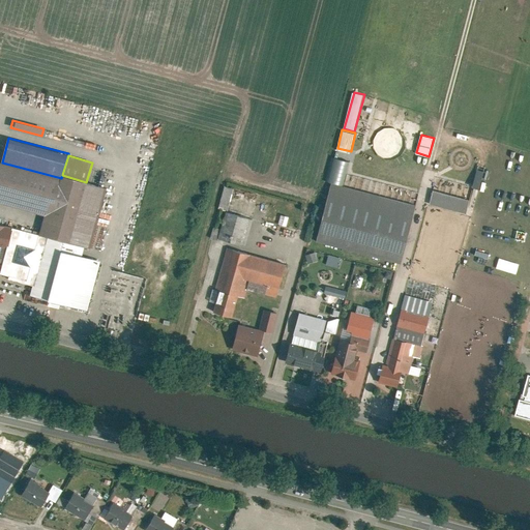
[(2,163),(0,162),(0,200),(47,213),(40,233),(85,245),(89,246),(106,187),(86,182),(62,175),(61,178),(2,163)]
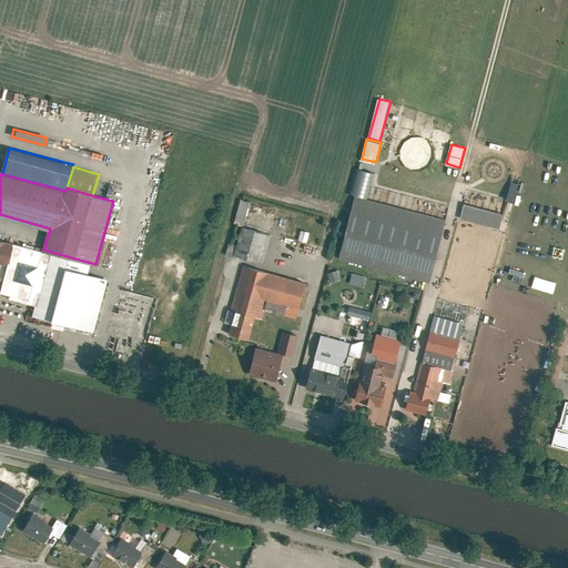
[(505,201),(514,202),(517,182),(508,181),(505,201)]
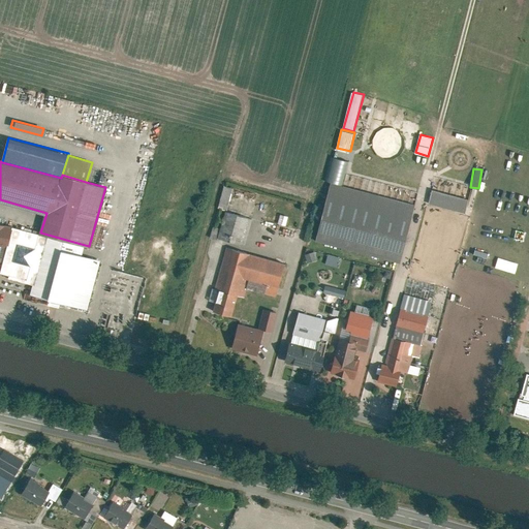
[(332,181),(345,185),(347,175),(334,170),(332,181)]
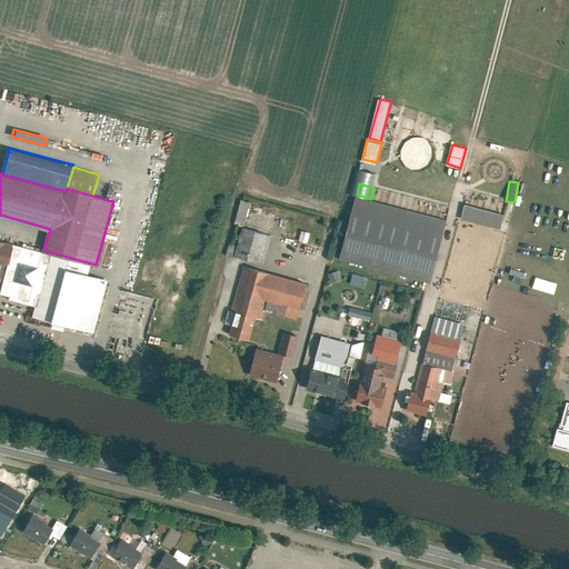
[(371,199),(357,195),(340,258),(429,281),(446,219),(371,199)]
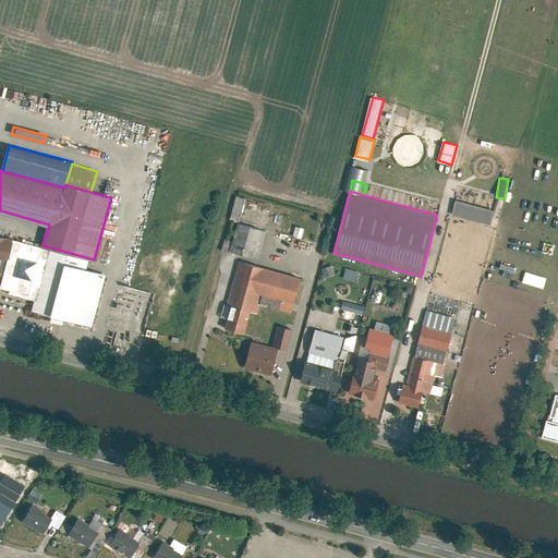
[(241,221),(247,197),(238,195),(231,218),(241,221)]
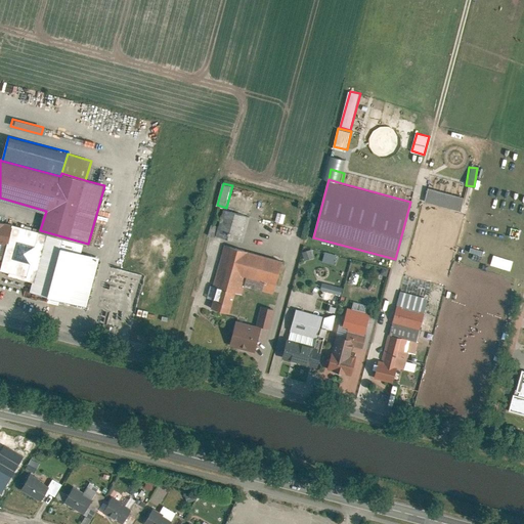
[(464,197),(430,187),(426,202),(460,211),(464,197)]
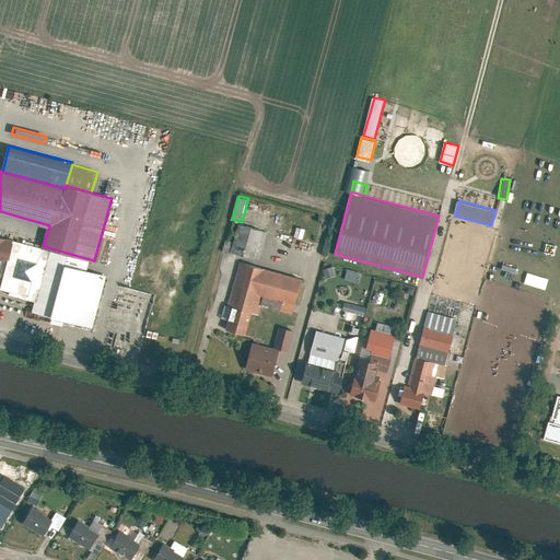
[(268,231),(240,223),(232,252),(259,259),(268,231)]
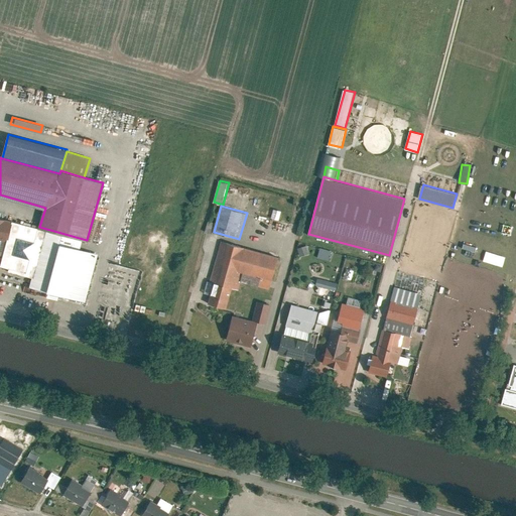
[(0,216),(0,237),(8,240),(13,220),(0,216)]
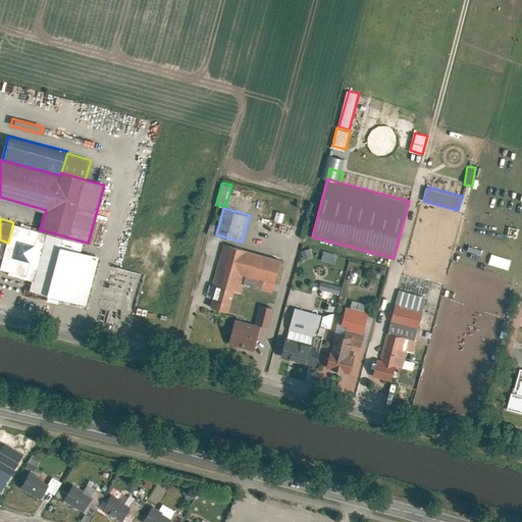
[(8,243),(1,267),(10,270),(9,273),(34,279),(31,290),(87,306),(101,256),(82,251),(84,242),(40,229),(13,222),(8,243)]
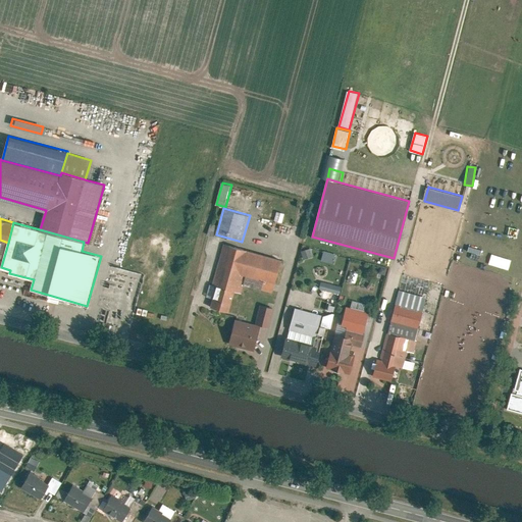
[(312,238),(310,245),(332,252),(334,245),(312,238)]
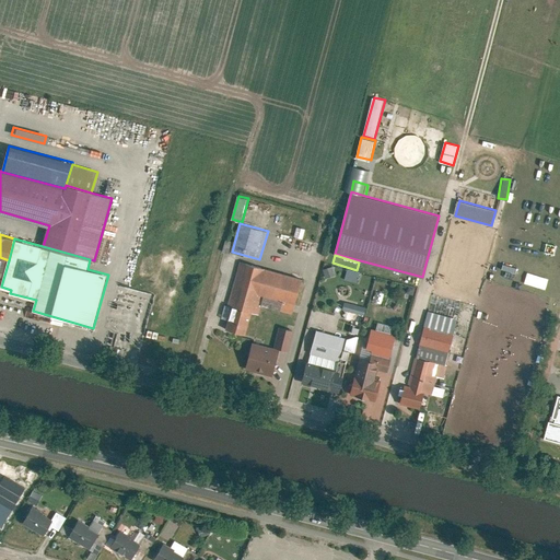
[(302,278),(241,260),(230,303),(233,304),(226,328),(246,333),(252,311),(260,313),(263,304),(292,312),(302,278)]
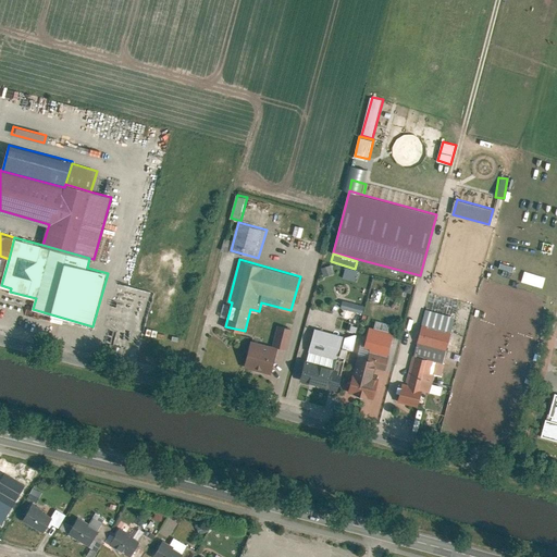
[(330,263),(322,267),(326,277),(334,274),(330,263)]
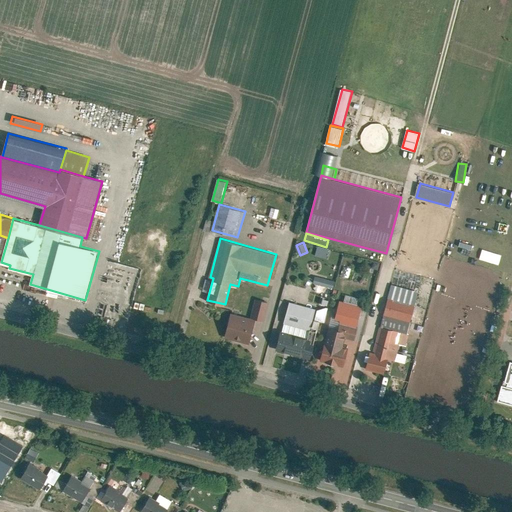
[(314,254),(325,257),(327,249),(316,245),(314,254)]
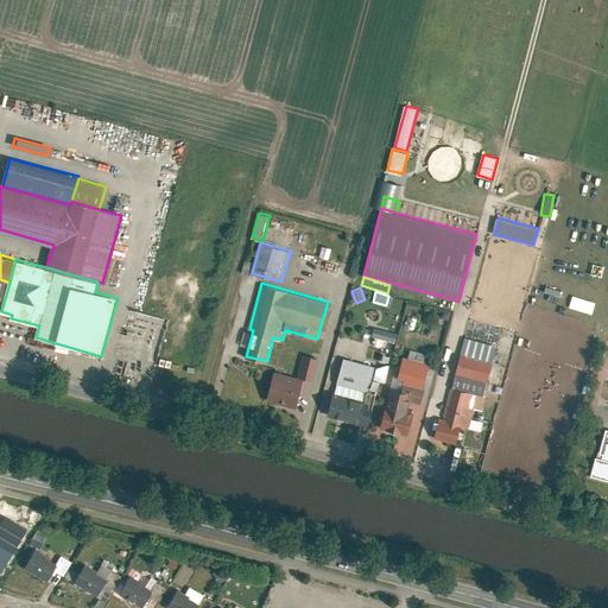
[(397,331),(375,327),(373,334),(394,340),(397,331)]
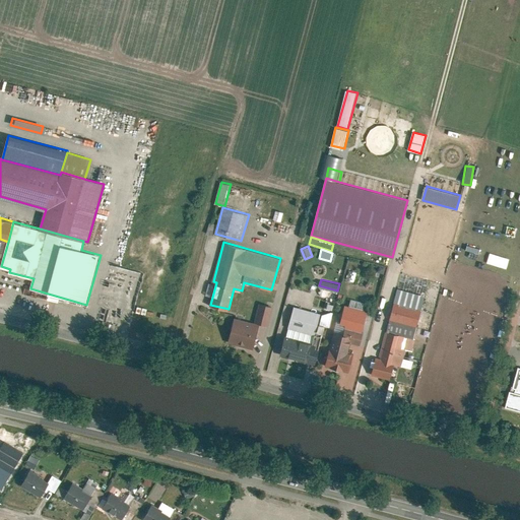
[(398,287),(394,303),(421,311),(426,296),(398,287)]
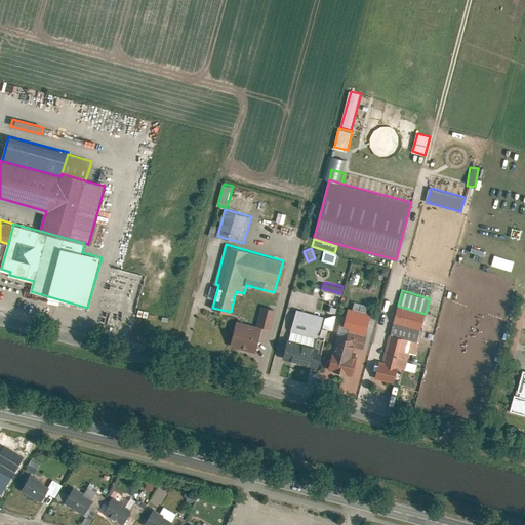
[(270,328),(275,309),(263,306),(257,325),(270,328)]
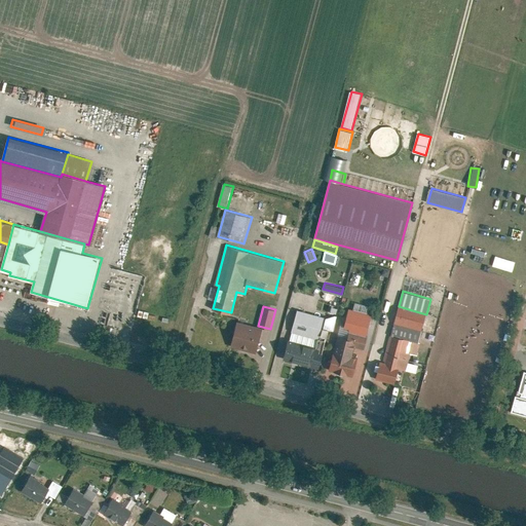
[(399,306),(393,324),(422,332),(426,314),(399,306)]
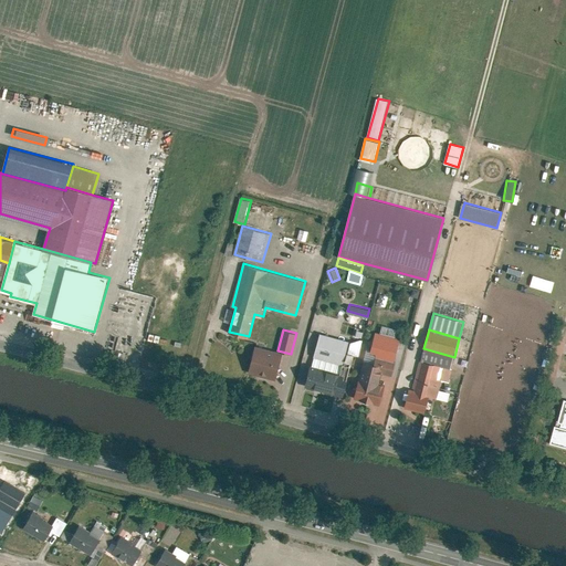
[(400,338),(377,332),(370,355),(378,357),(394,362),(400,338)]
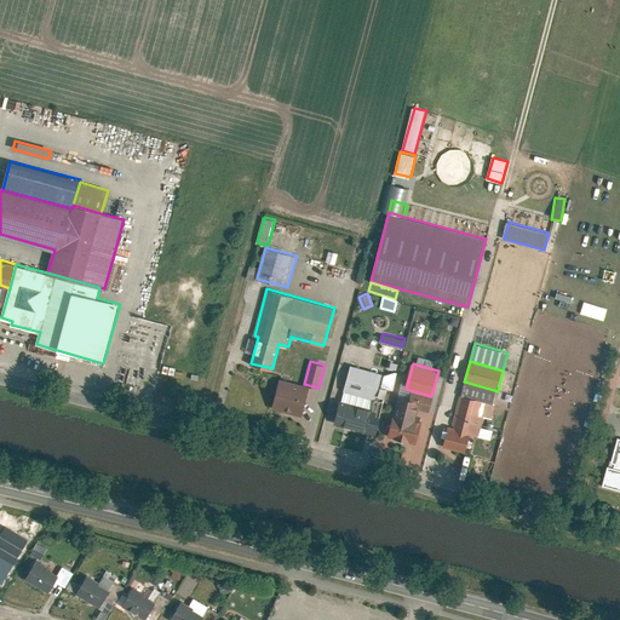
[(382,373),(352,366),(343,401),(373,408),(382,373)]
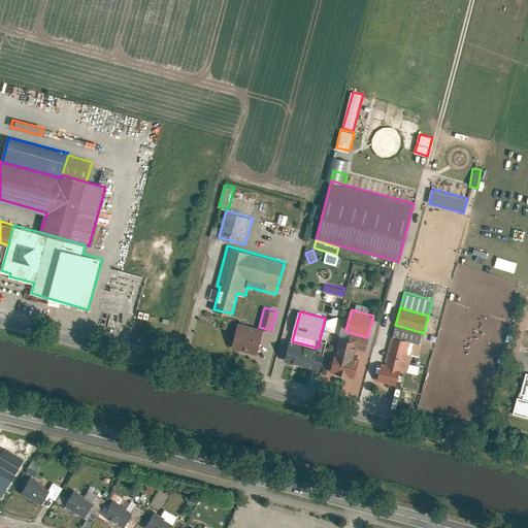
[(263,329),(239,323),(232,348),(257,354),(263,329)]
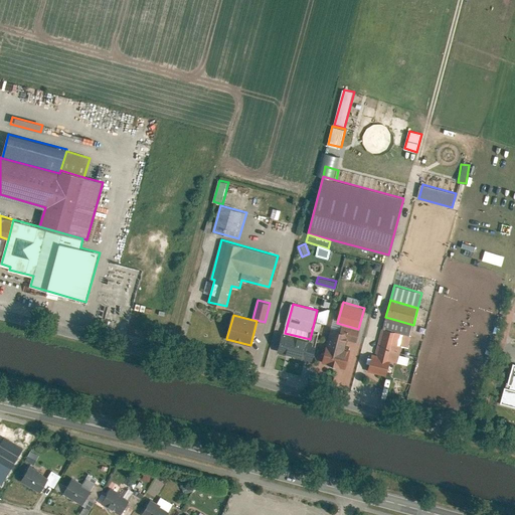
[(383,328),(410,335),(413,325),(385,317),(383,328)]
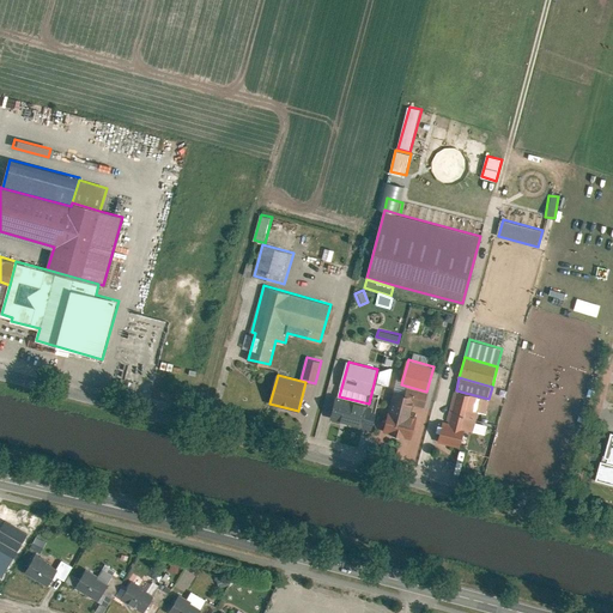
[(426,392),(410,387),(407,394),(395,390),(384,431),(412,438),(418,417),(411,414),(414,404),(423,405),(426,392)]
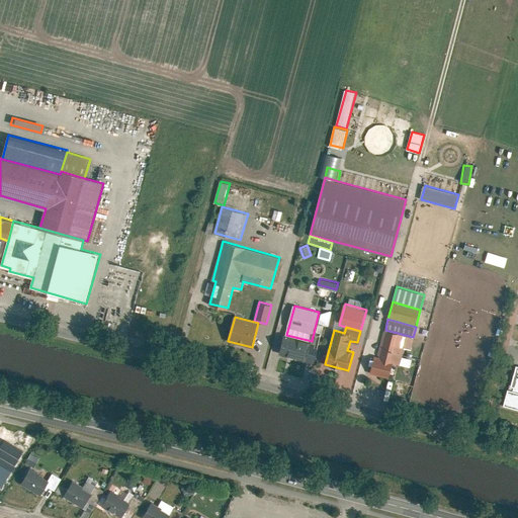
[(413,337),(385,330),(378,356),(375,355),(370,372),(389,377),(393,361),(401,364),(405,348),(410,349),(413,337)]
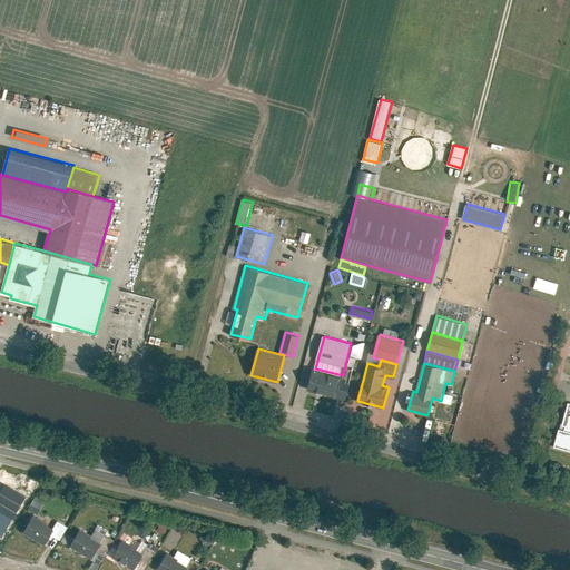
[(354,369),(347,367),(344,377),(352,379),(354,369)]
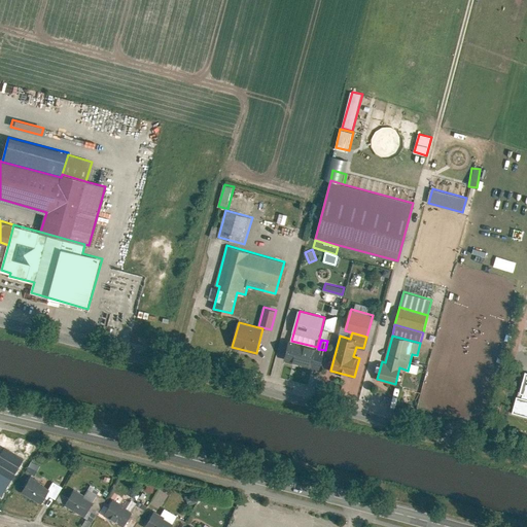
[(318,349),(291,342),(287,359),(320,367),(325,350),(318,349)]
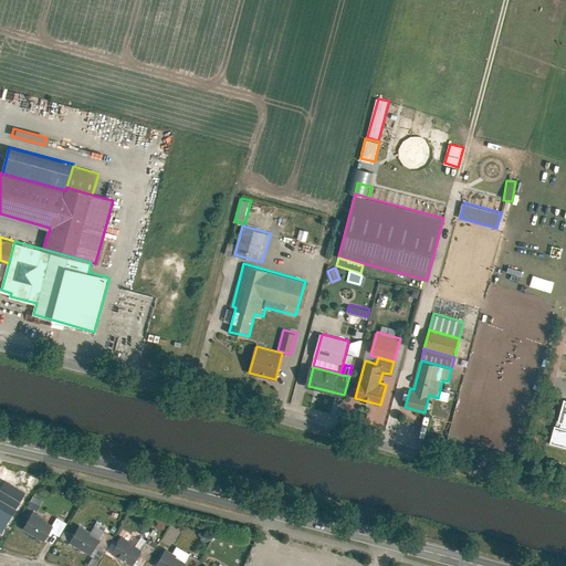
[(565,401),(562,401),(551,443),(565,447),(565,401)]
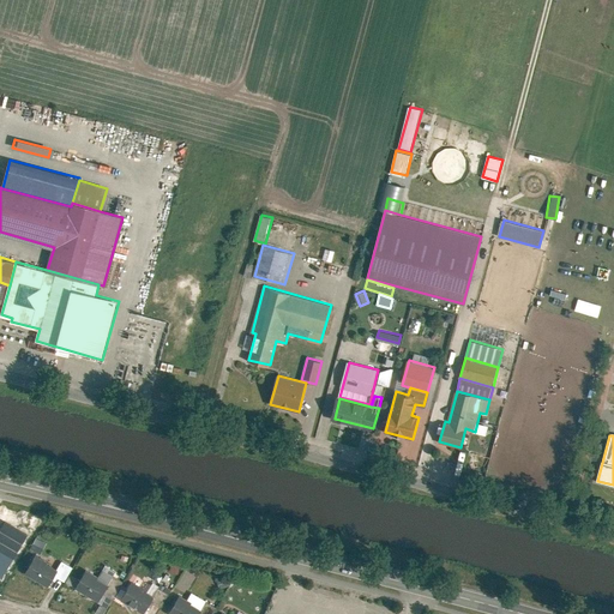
[(469,455),(465,471),(476,473),(479,457),(469,455)]
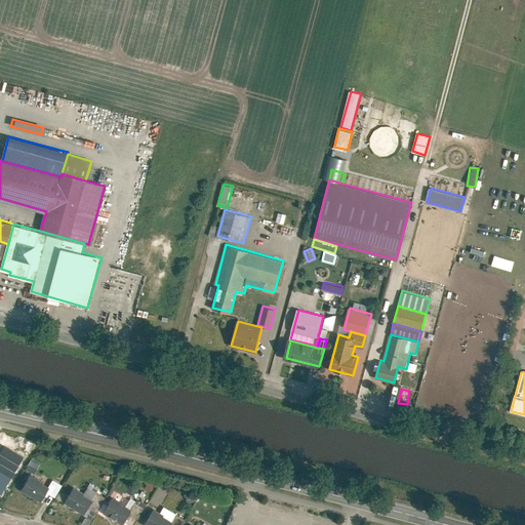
[(0,450),(0,493),(1,495),(23,457),(3,446),(0,450)]
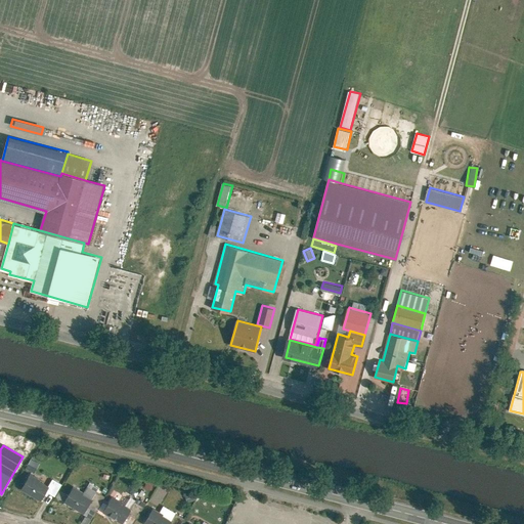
[(31,456),(25,468),(33,472),(39,462),(31,456)]
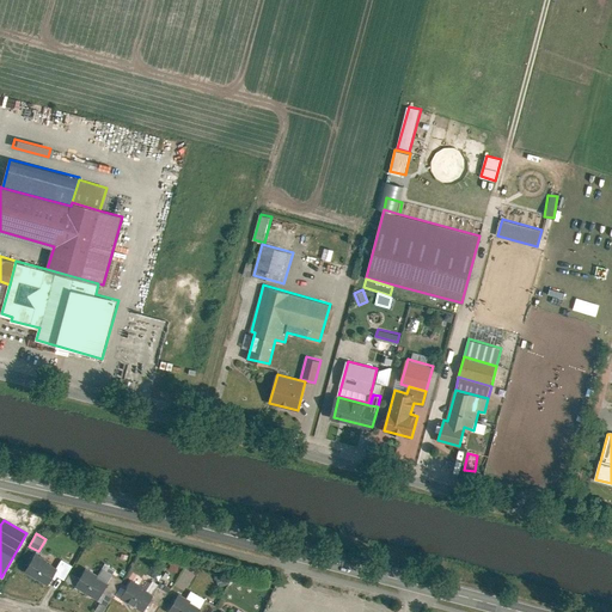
[(59,567),(36,554),(26,573),(48,585),(59,567)]
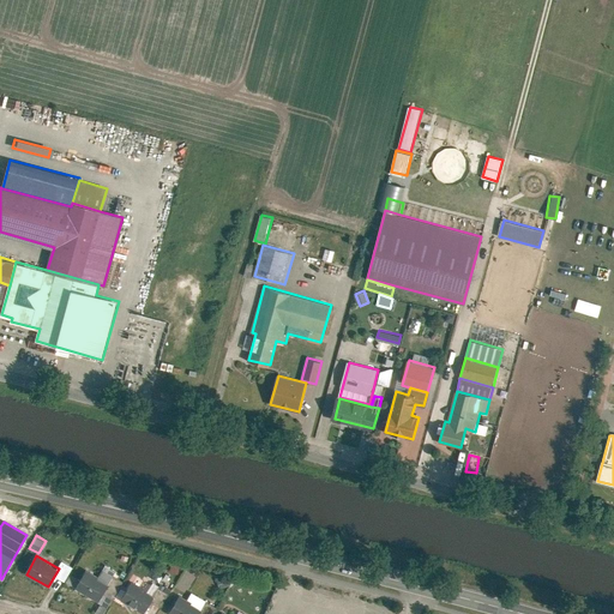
[(109,582),(88,570),(77,588),(98,600),(109,582)]
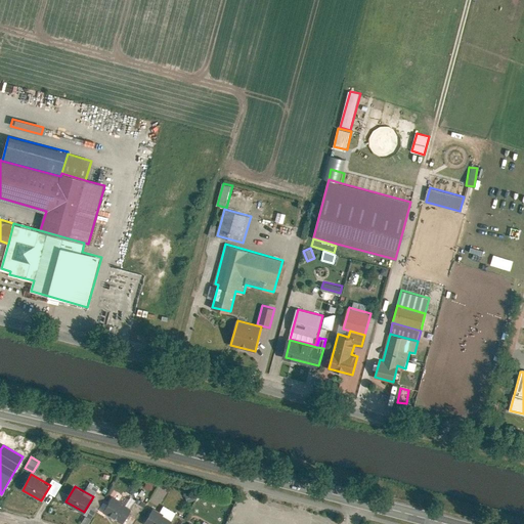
[(132,509),(113,497),(104,512),(124,523),(132,509)]
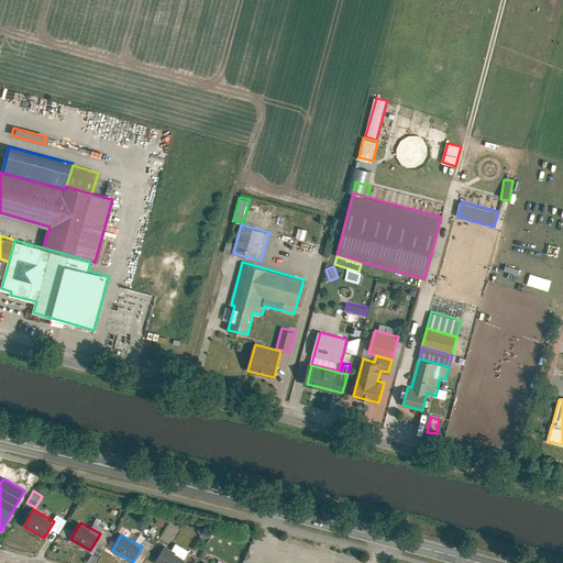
[(181,562),(186,558),(166,547),(156,562),(181,562)]
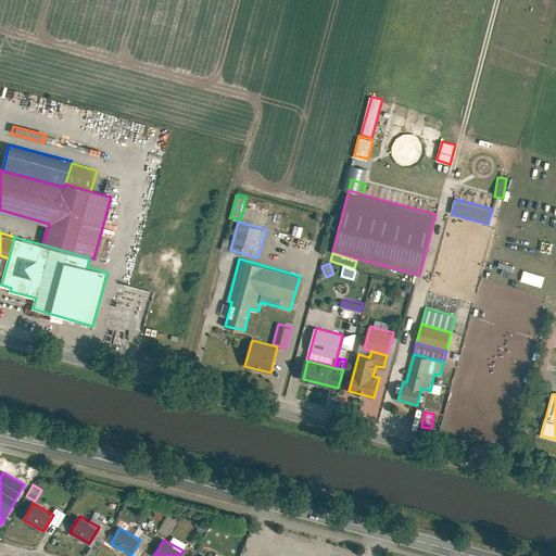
All buildings are outlined.
